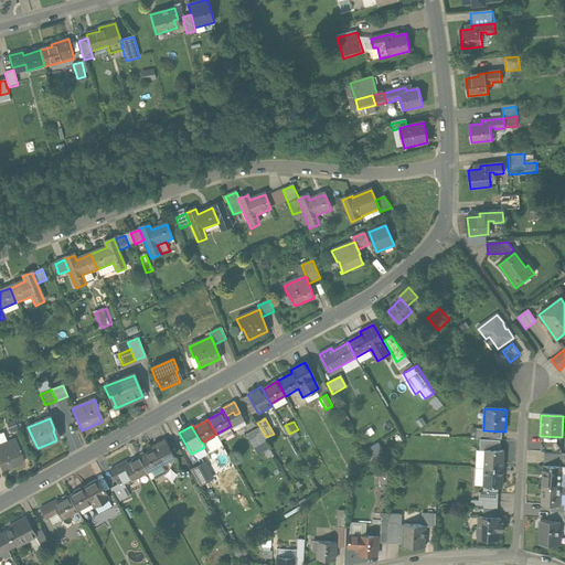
[(265,441),(257,427),(245,435),(253,449),(265,441)]
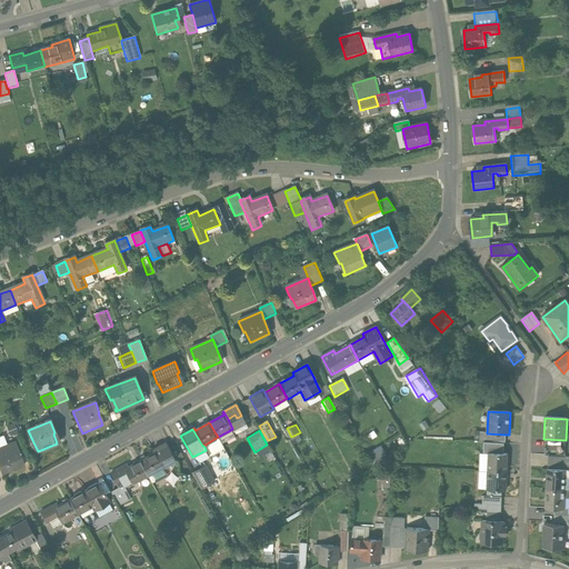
[(505,445),(506,435),(487,433),(480,433),(479,442),(505,443),(505,445)]
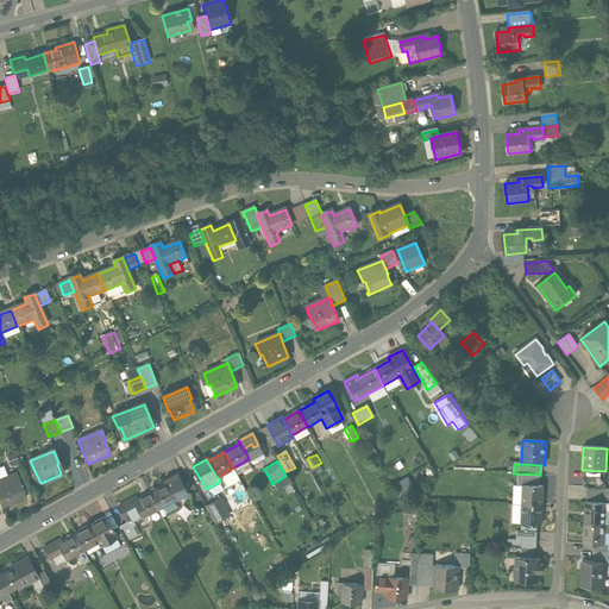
[(588,488),(604,489),(606,471),(584,470),(583,488),(588,488)]
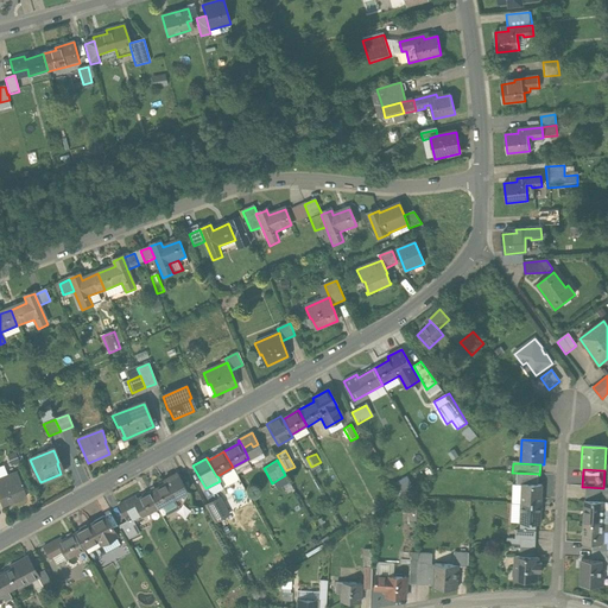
[(17,473),(0,480),(0,499),(2,506),(24,498),(19,486),(21,485),(17,473)]
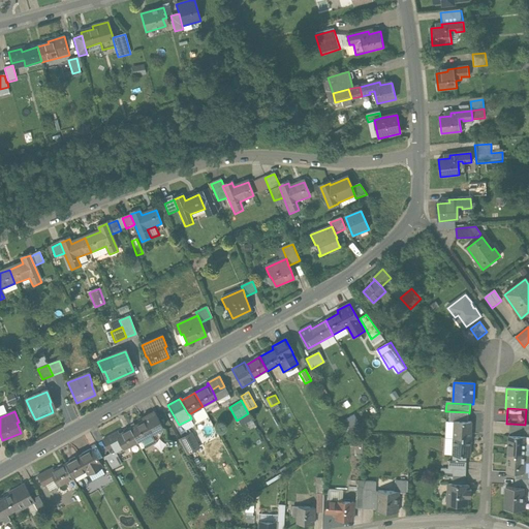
[(468,423),(469,412),(449,411),(449,423),(455,423),(455,422),(468,423)]
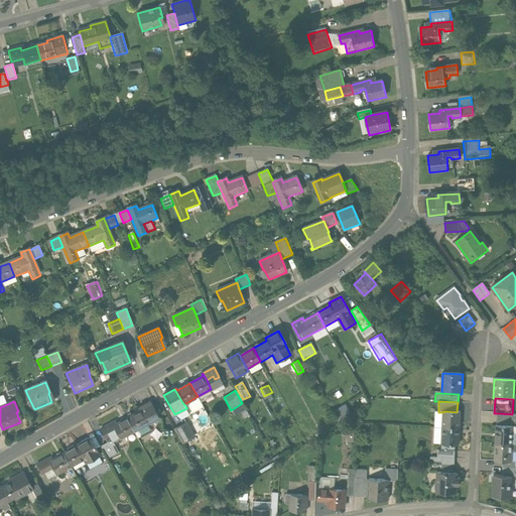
[(149,402),(139,408),(143,415),(149,412),(151,414),(155,412),(149,402)]
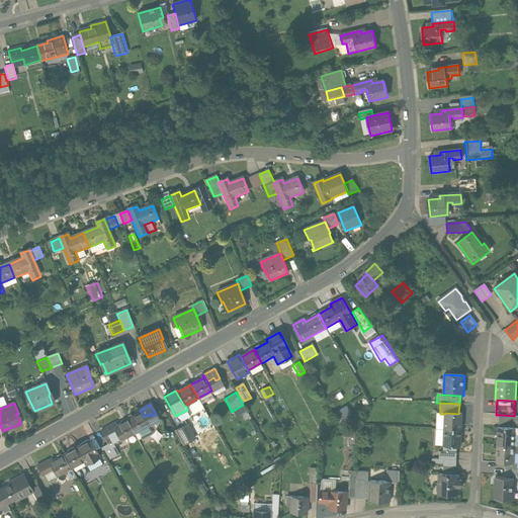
[(144,417),(140,410),(139,410),(140,413),(126,420),(135,433),(148,425),(144,417)]
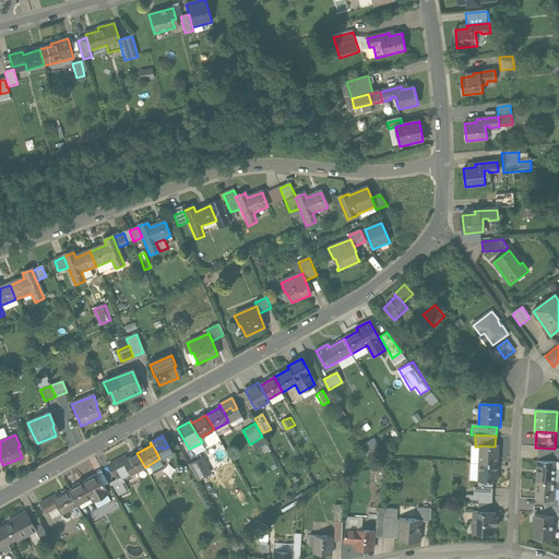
[(498,464),(499,447),(495,447),(480,445),(480,447),(479,463),(498,464)]
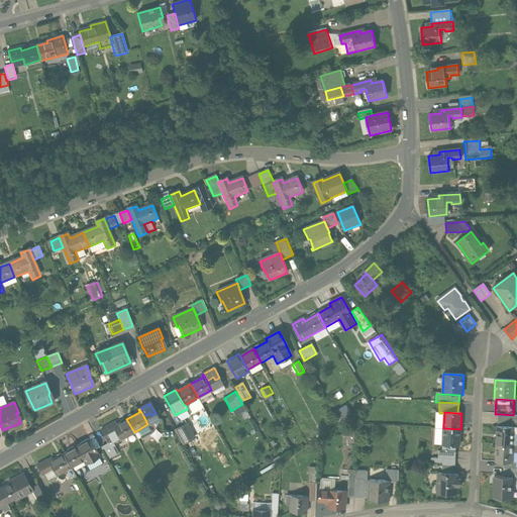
[(516,415),(513,415),(499,414),(498,426),(516,427),(516,415)]
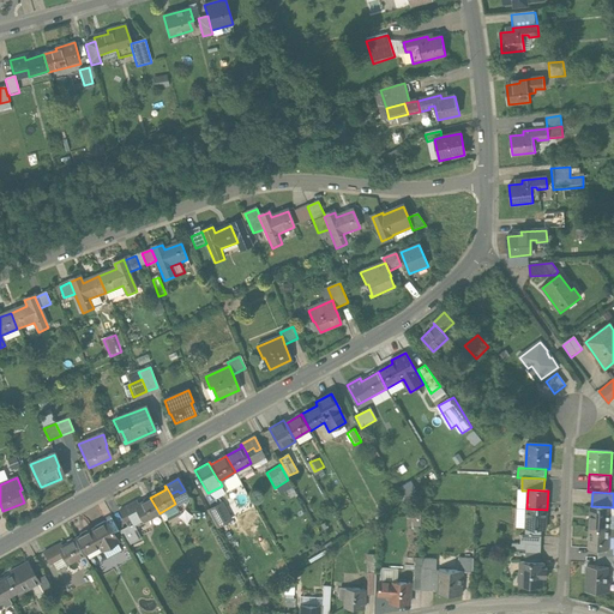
[(133,504),(132,504),(137,513),(130,517),(132,519),(131,521),(136,529),(145,524),(144,522),(160,513),(150,498),(134,506),(133,504)]
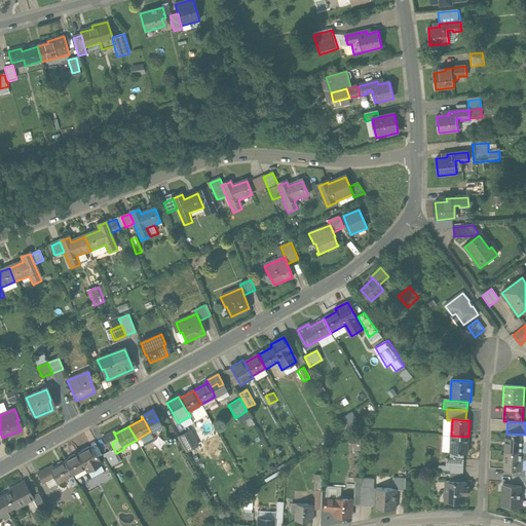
[(117,440),(113,431),(102,438),(108,448),(112,446),(113,445),(111,443),(117,440)]
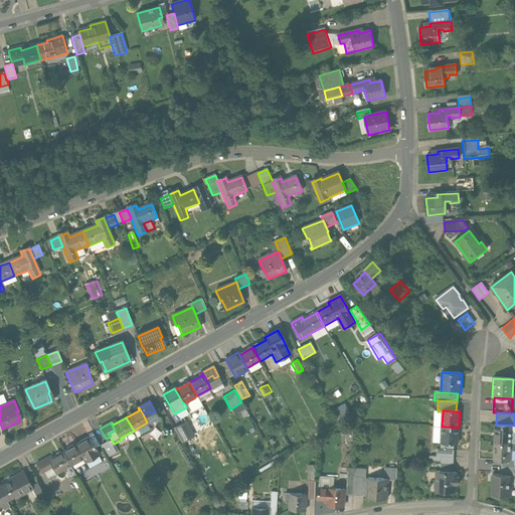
[(186,422),(174,428),(182,443),(193,437),(186,422)]
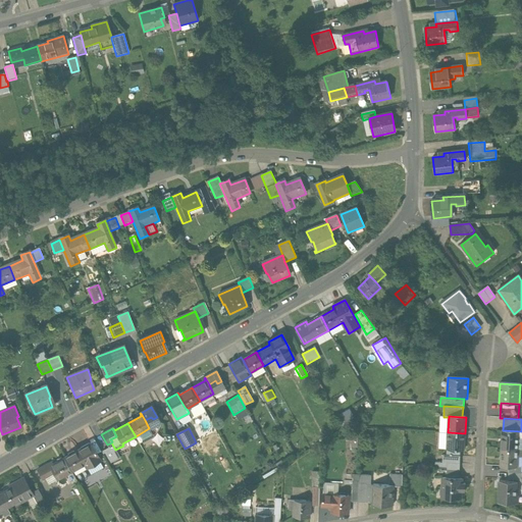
[(198,433),(205,450),(215,446),(209,429),(198,433)]
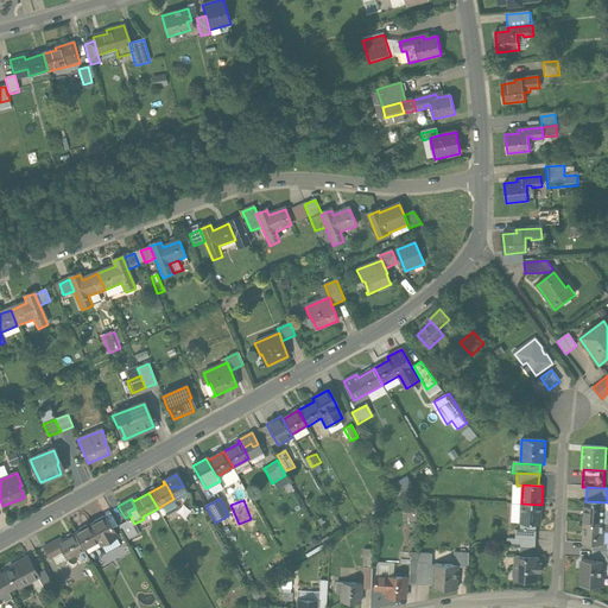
[(420,519),(420,500),(407,500),(406,519),(420,519)]
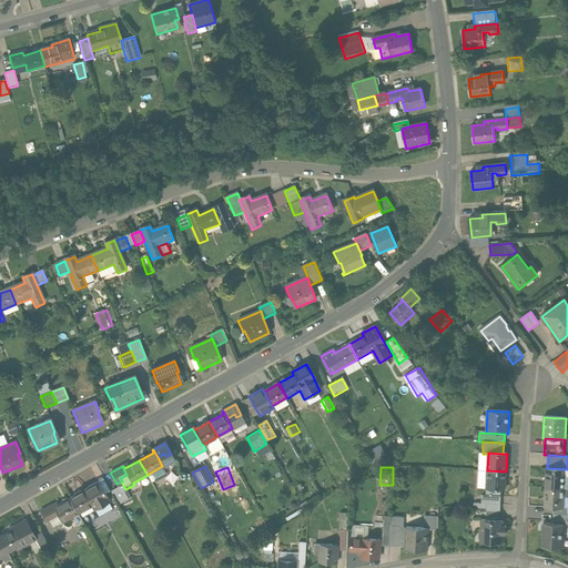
[(546,487),(564,488),(566,488),(567,469),(547,468),(546,468),(546,487)]
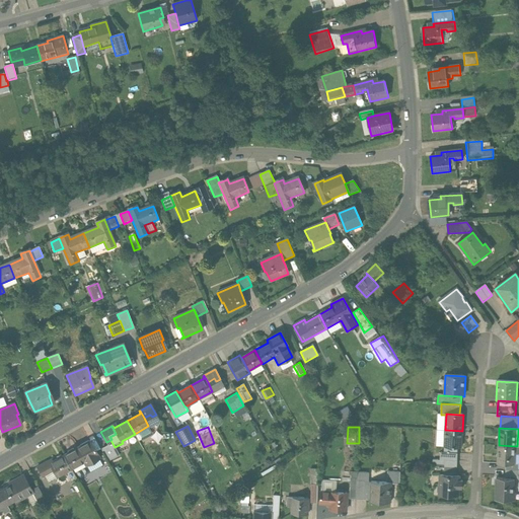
[(461,448),(462,431),(445,430),(444,447),(457,448),(461,448)]
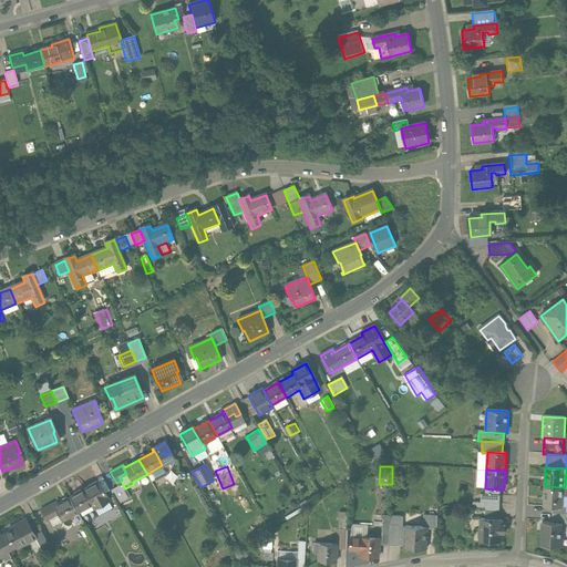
[(98,482),(69,498),(76,513),(78,513),(92,505),(94,508),(109,501),(98,482)]
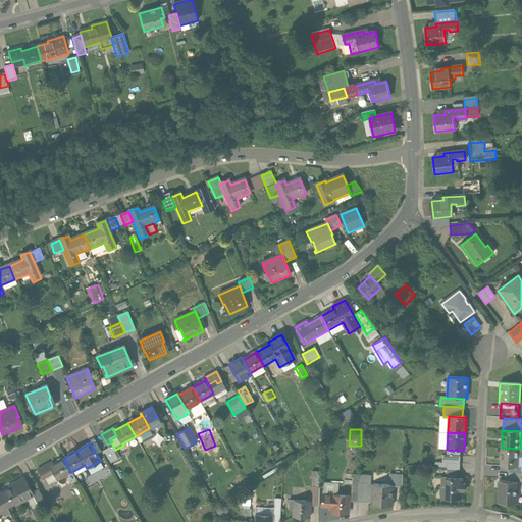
[(517,466),(518,449),(502,448),(501,466),(509,467),(517,467),(517,466)]
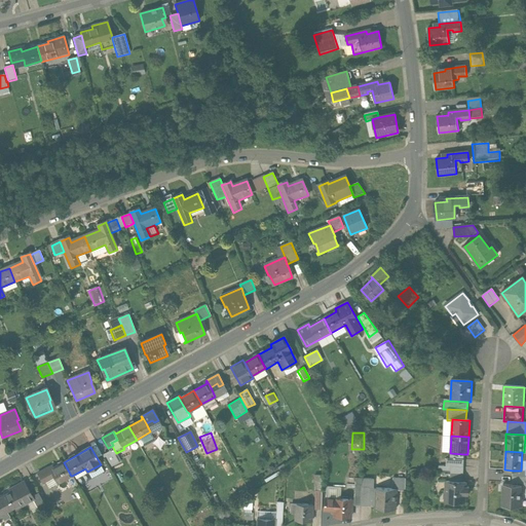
[(103,456),(109,467),(119,462),(114,454),(112,455),(110,452),(103,456)]
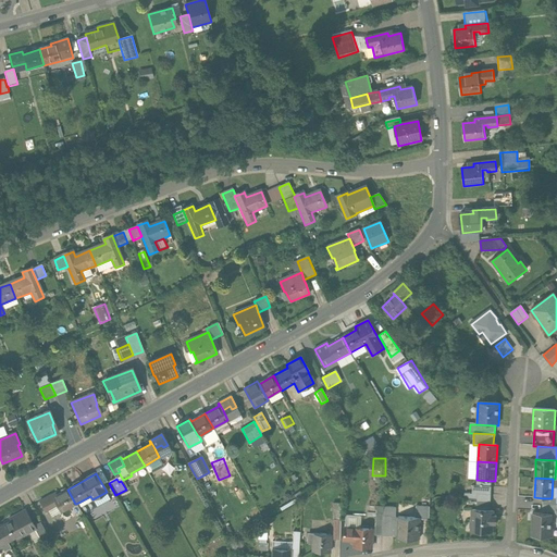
[(53,495),(40,502),(46,512),(58,506),(61,511),(75,504),(67,490),(54,497),(53,495)]
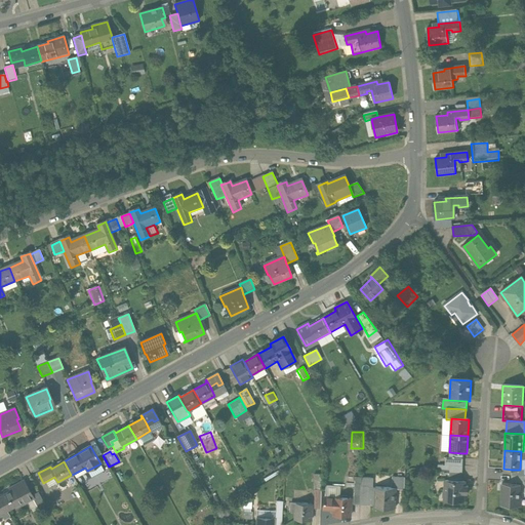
[(32,496),(24,481),(9,489),(10,491),(0,496),(0,498),(6,511),(21,502),(22,506),(33,499),(31,496),(32,496)]
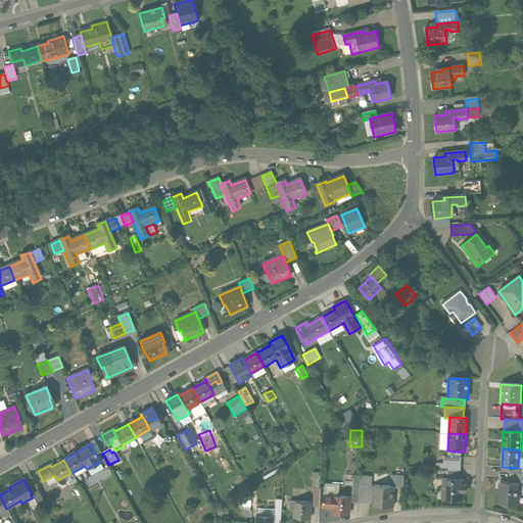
[(462,501),(463,491),(466,492),(467,484),(463,484),(463,480),(443,479),(442,500),(462,501)]
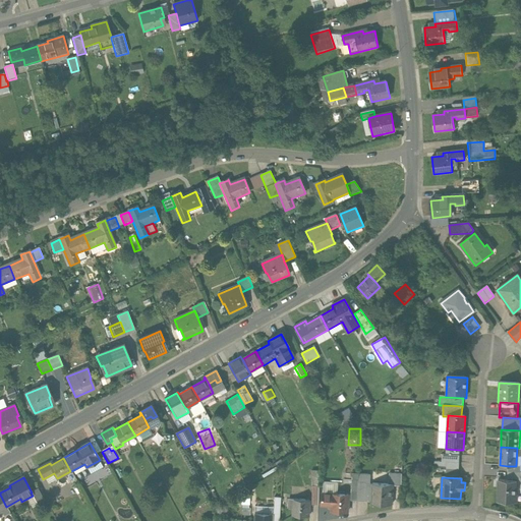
[(515,502),(516,480),(499,479),(498,502),(515,502)]
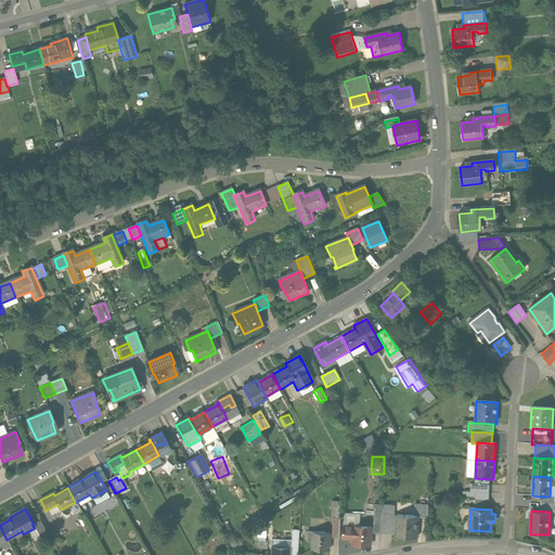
[(388,534),(389,534),(390,515),(390,514),(382,513),(382,514),(381,532),(388,532),(388,534)]
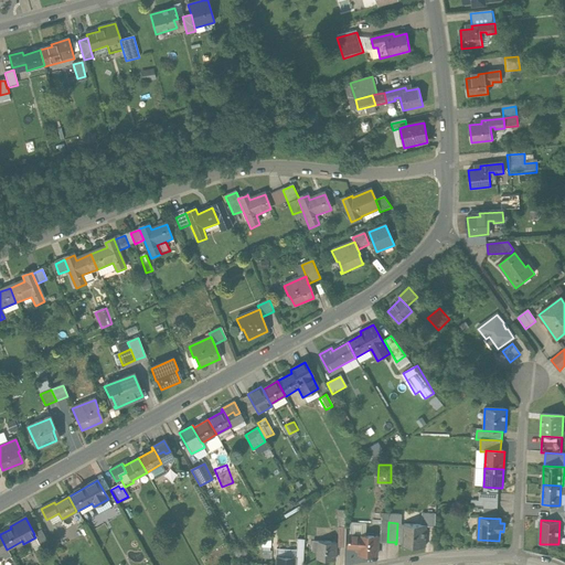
[(50,524),(43,528),(48,536),(55,533),(50,524)]
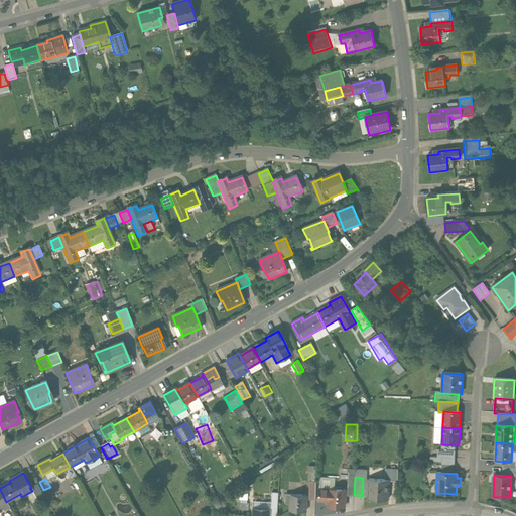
[(388,480),(363,479),(362,497),(368,497),(368,499),(387,500),(388,480)]
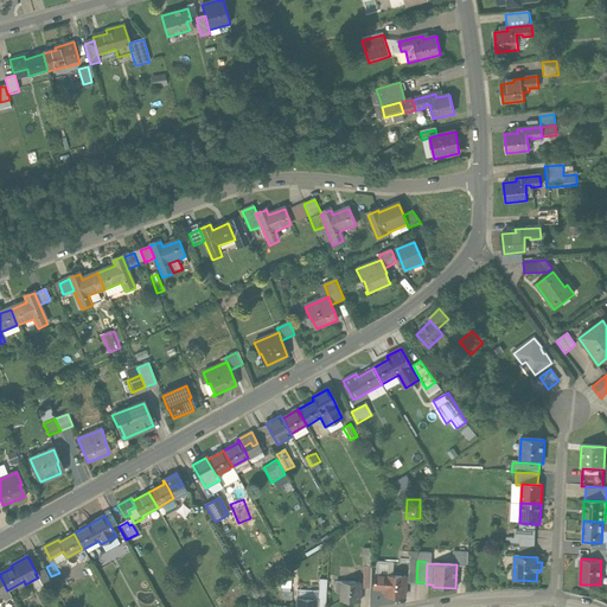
[(36,574),(38,577),(44,589),(52,585),(44,569),(37,574),(36,574)]
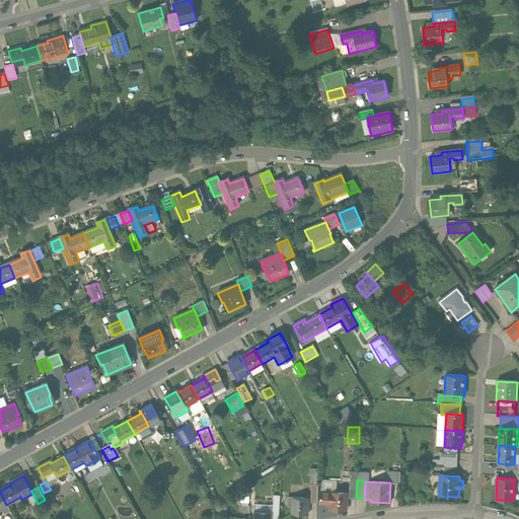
[(347,493),(321,492),(321,503),(330,504),(330,508),(347,509),(347,493)]
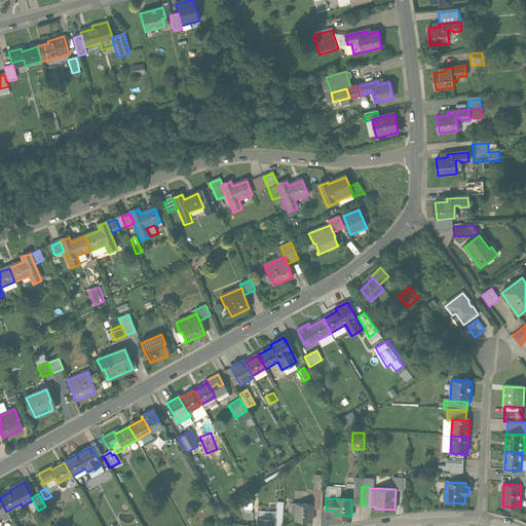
[(0,515),(4,521),(10,518),(6,512),(0,499),(0,515)]
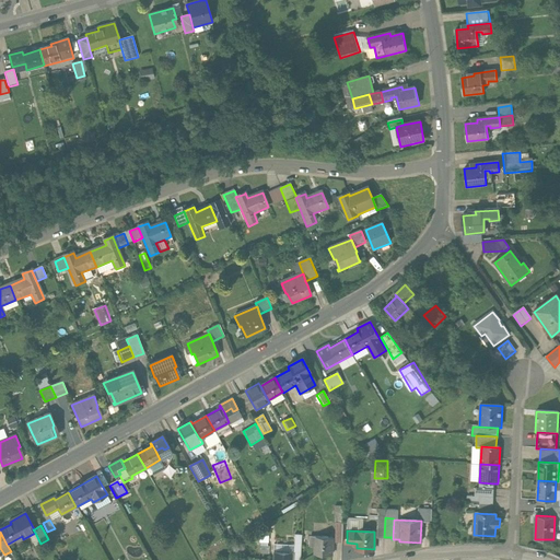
[(334,537),(315,536),(314,553),(333,555),(334,537)]
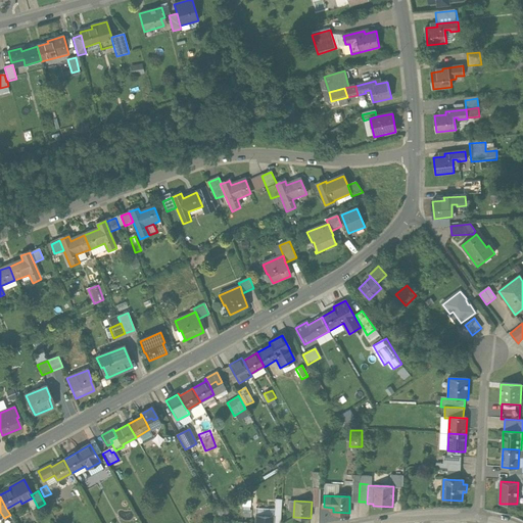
[(280,522),(281,504),(275,504),(273,522),(280,522)]
